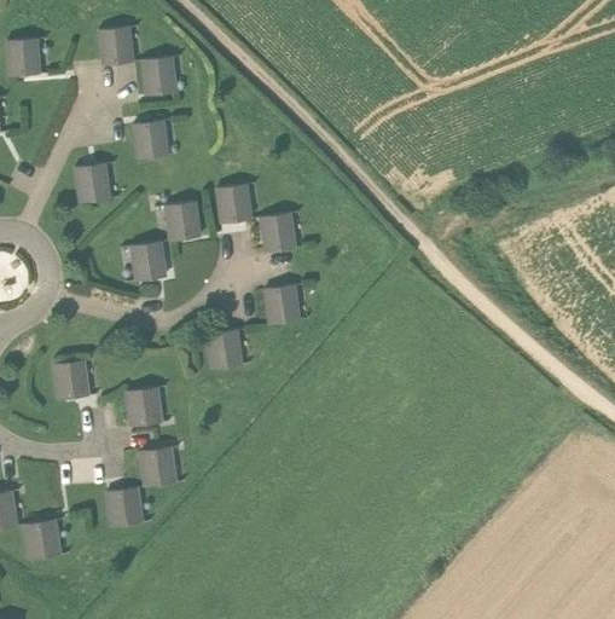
[(131,27),(102,29),(106,65),(134,62),(131,27)]
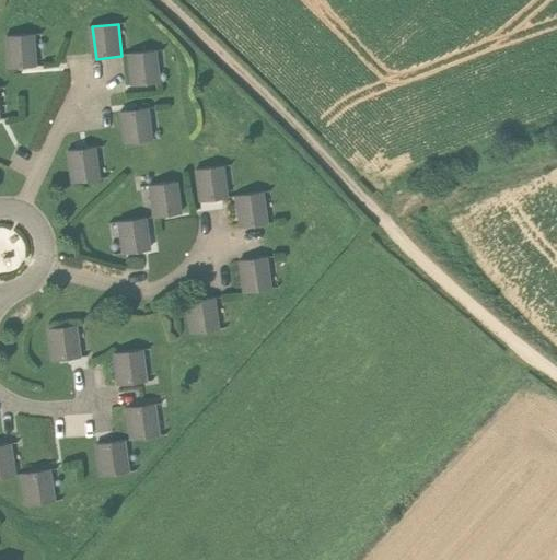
[(37,67),(35,34),(9,36),(11,69),(37,67)]
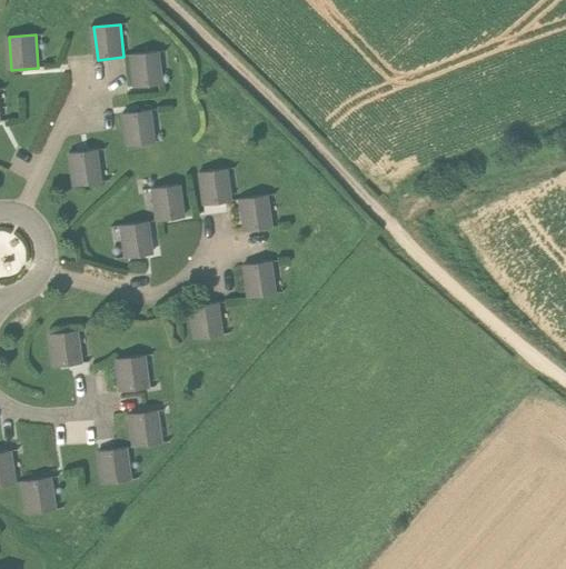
[(133,55),(137,87),(166,85),(162,51),(133,55)]
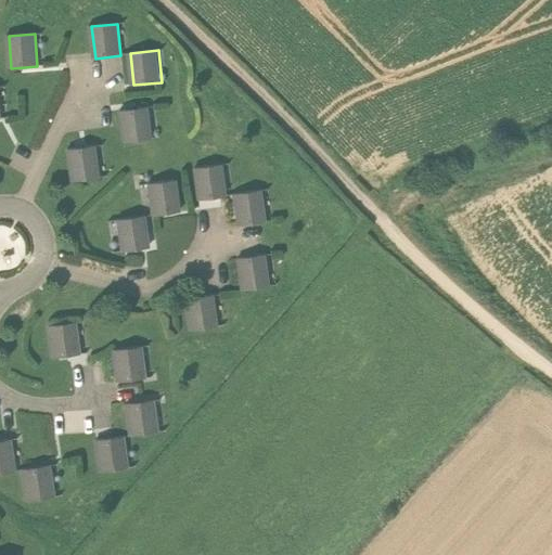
[(127,142),(148,140),(154,139),(151,106),(122,111),(127,142)]
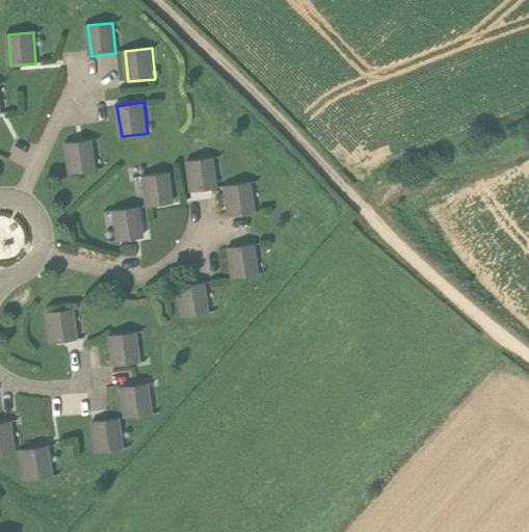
[(71,174),(96,170),(91,139),(67,142),(71,174)]
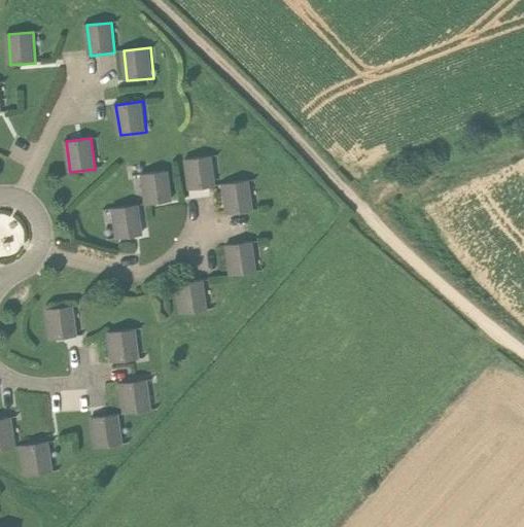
[(211,190),(212,160),(187,160),(186,190),(211,190)]
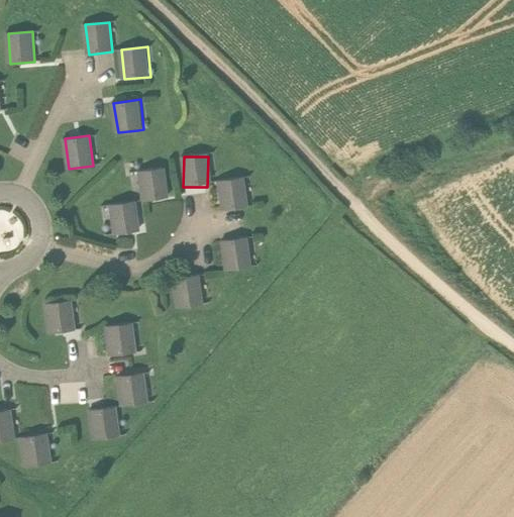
[(165,168),(140,171),(144,201),(169,198),(165,168)]
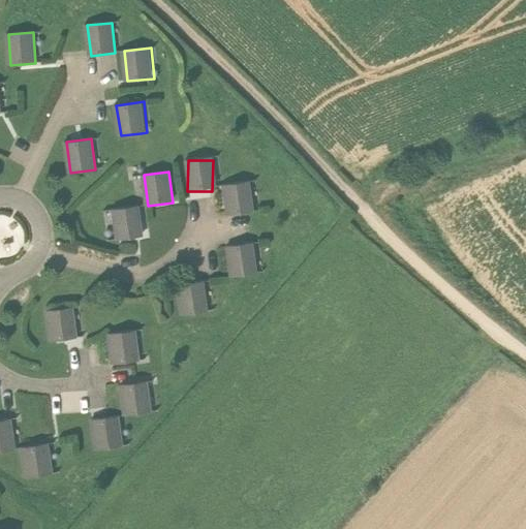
[(254,212),(254,211),(249,181),(225,185),(229,215),(254,212)]
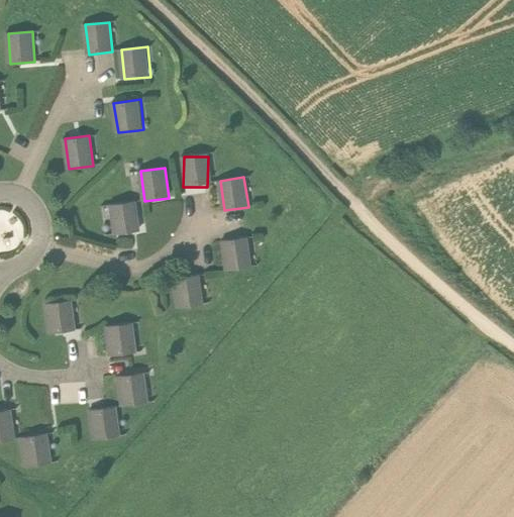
[(140,230),(136,201),(112,204),(116,234),(140,230)]
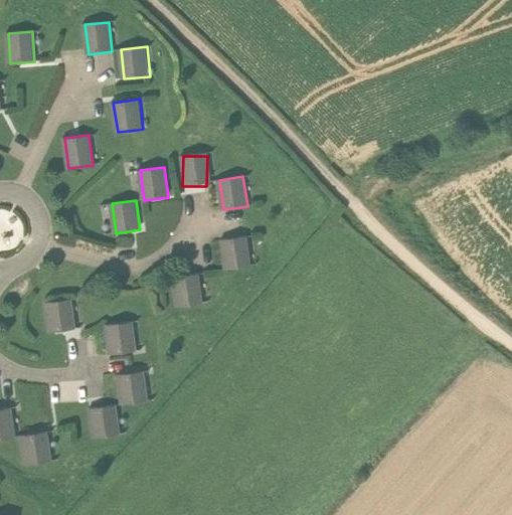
[(246,235),(222,239),(226,270),(246,267),(251,266),(249,255),(246,235)]
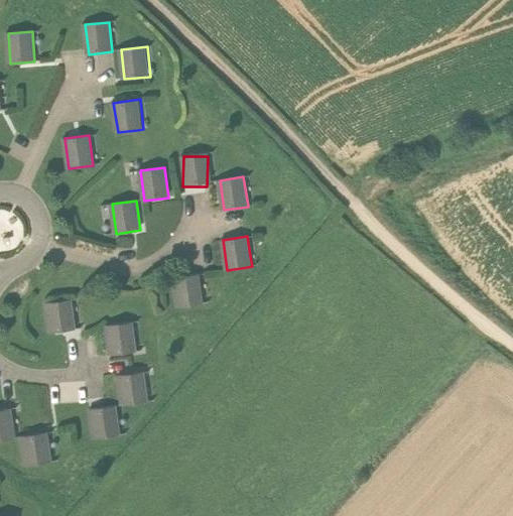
[(203,303),(199,274),(174,277),(179,307),(203,303)]
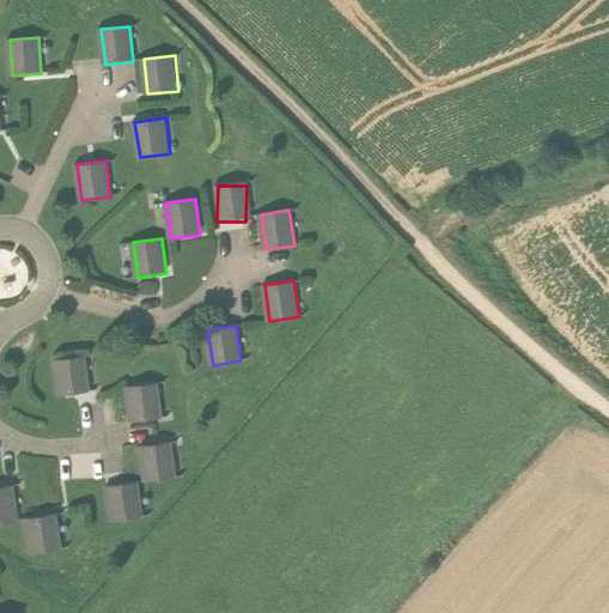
[(84,356),(56,359),(61,395),(90,392),(84,356)]
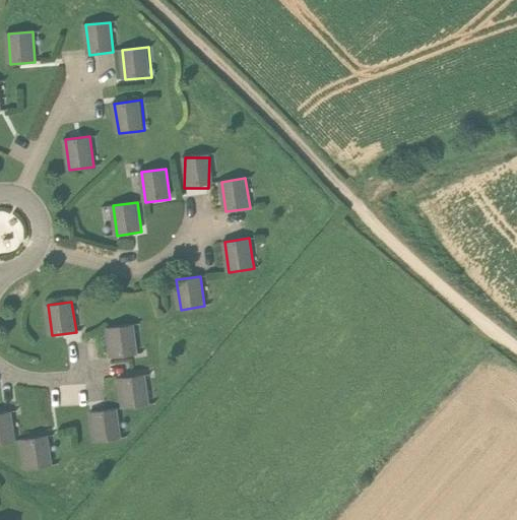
[(109,328),(113,358),(137,354),(133,324),(109,328)]
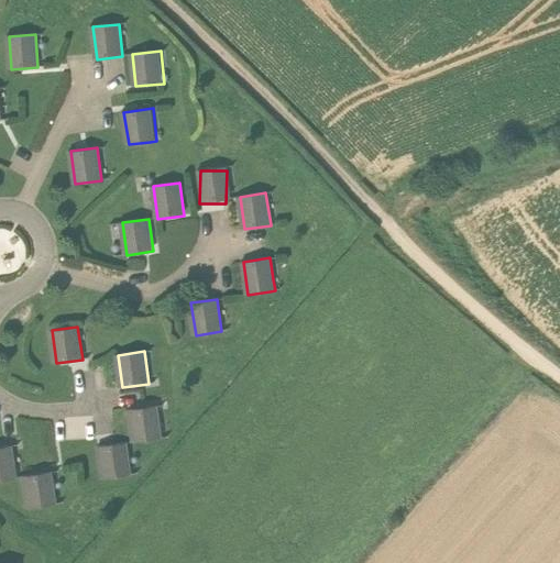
[(131,409),(135,442),(164,438),(158,405),(131,409)]
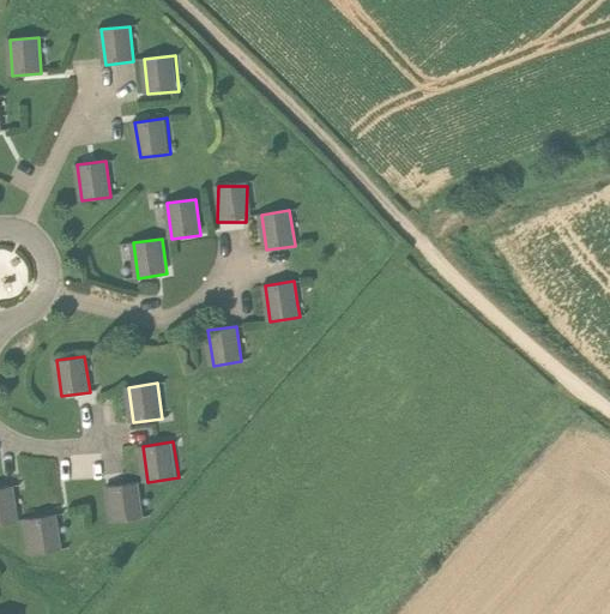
[(114,522),(143,518),(138,482),(109,487),(114,522)]
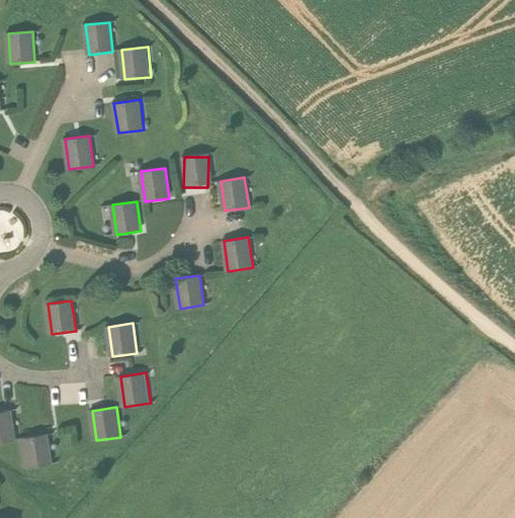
[(0,441),(15,440),(10,410),(0,411),(0,441)]
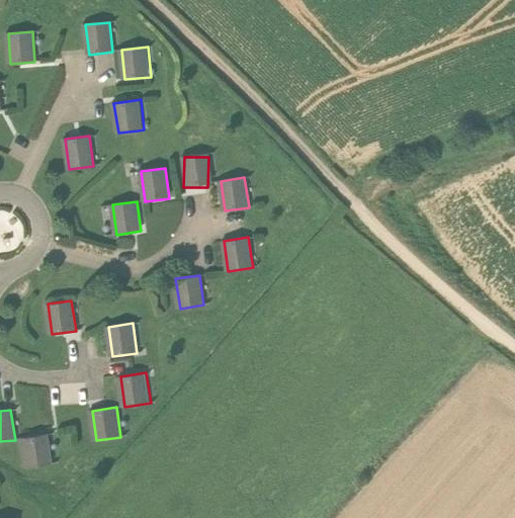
[(27,467),(52,464),(47,434),(23,437),(27,467)]
